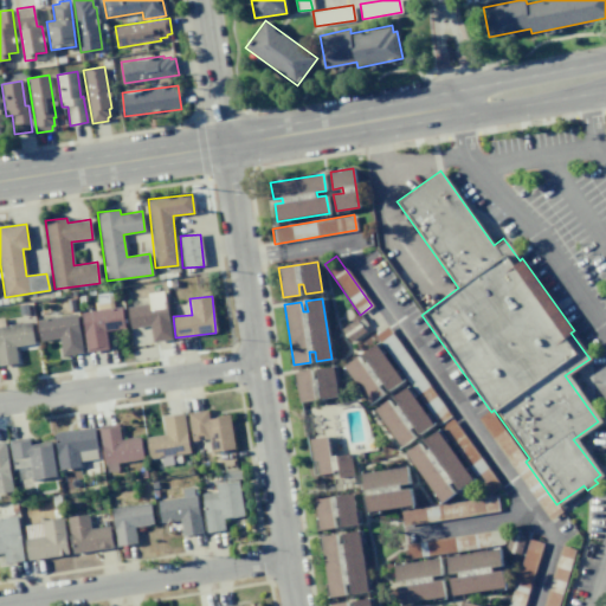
[(127,307),(130,328),(149,326),(153,342),(172,339),(167,307),(153,309),(152,303),(127,307)]
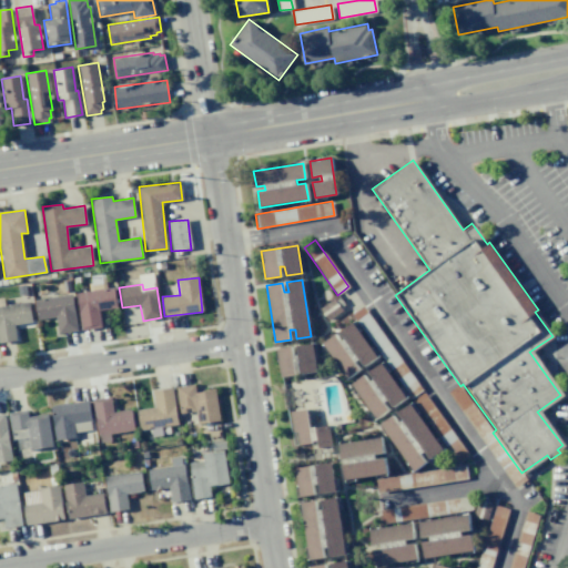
[(101,327),(100,310),(117,308),(115,288),(77,291),(79,330),(101,327)]
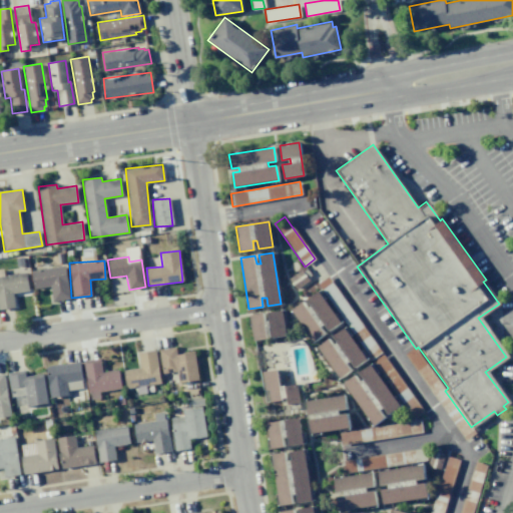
[(31,271),(33,289),(50,287),(52,302),(70,299),(66,266),(31,271)]
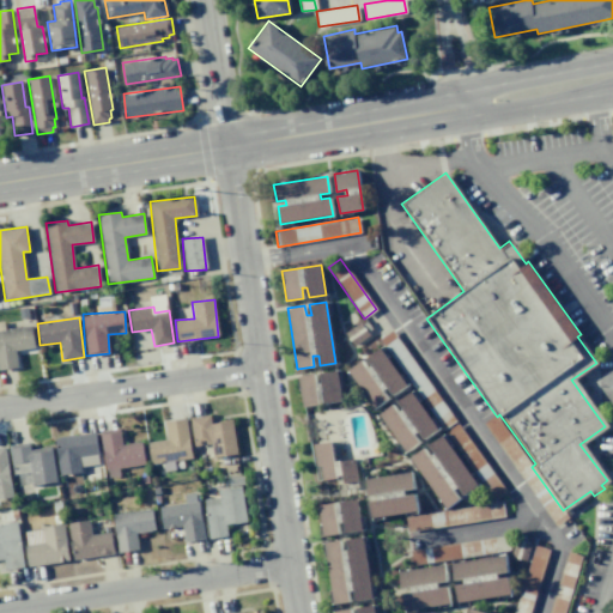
[(359,322),(369,335),(353,346),(345,332),(359,322)]
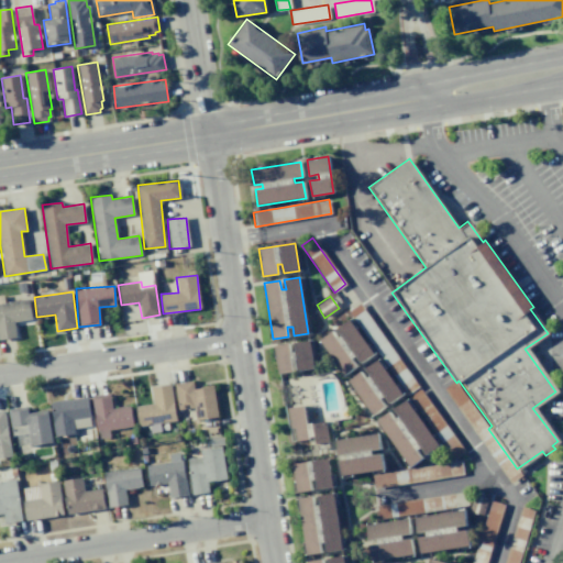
[(0,302),(0,340),(17,338),(14,321),(32,320),(29,299),(0,302)]
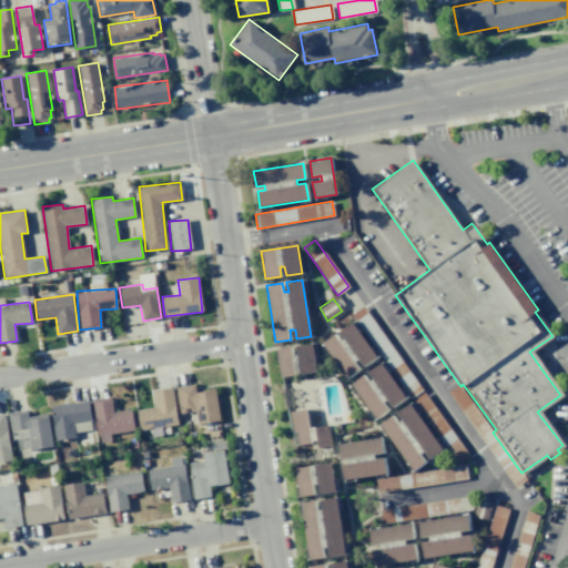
[(363,306),(422,389),(411,397),(351,315),(363,306)]
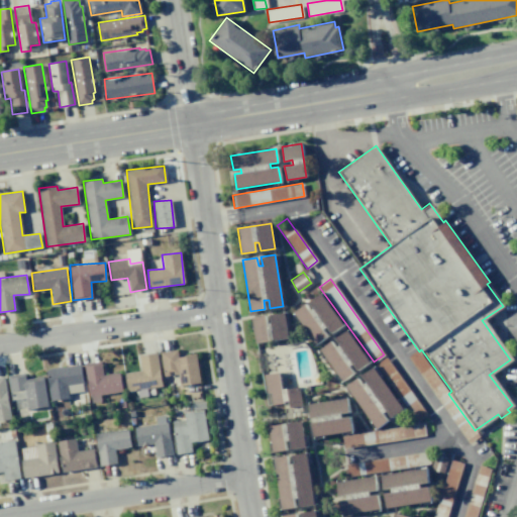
[(320,293),(343,325),(331,333),(327,327),(323,329),(327,336),(316,344),(294,312),(305,304),(310,310),(313,308),(308,301),(320,293)]
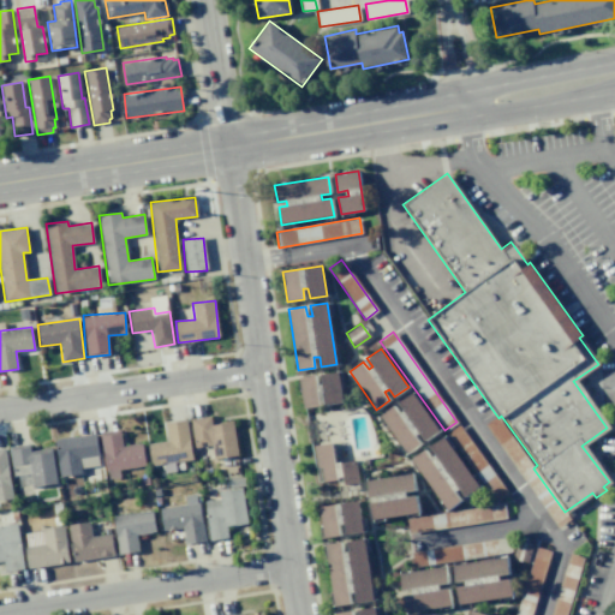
[(344,402),(339,371),(322,374),(323,384),(318,386),(317,375),(299,377),(304,408),(344,402)]
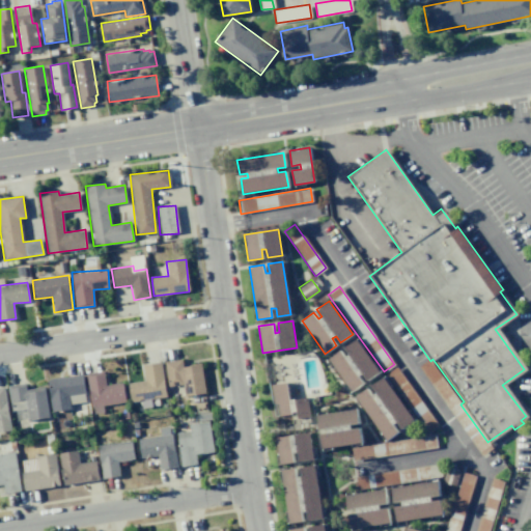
[(356,339),(379,372),(367,381),(362,374),(358,376),(363,384),(351,392),(328,359),(340,351),(344,357),(347,355),(343,347),(356,339)]
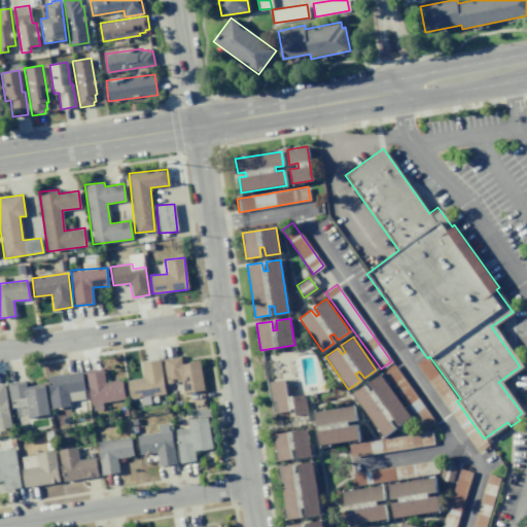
[(164,358),(167,383),(181,382),(183,393),(204,390),(200,361),(181,363),(180,357),(164,358)]
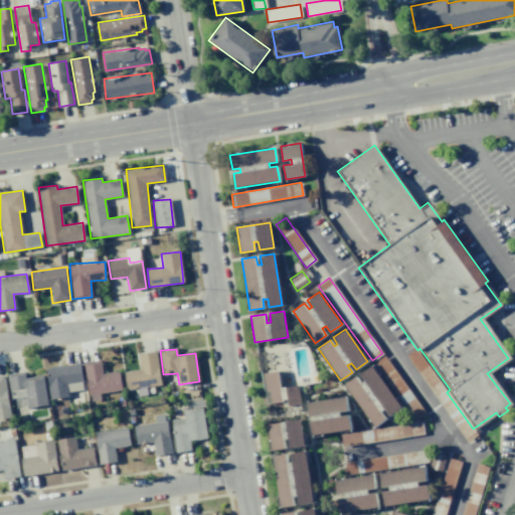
[(477,435),(467,442),(405,356),(415,349),(477,435)]
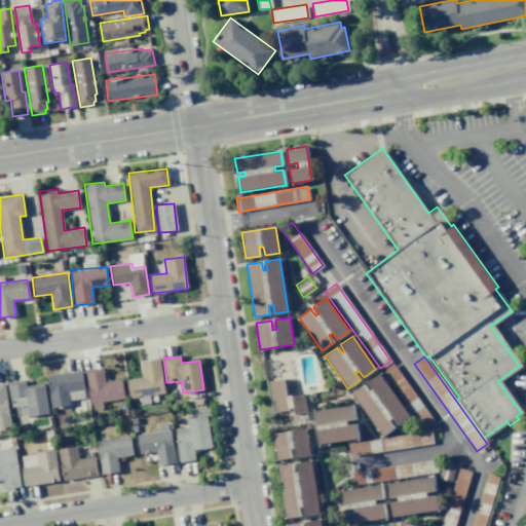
[(127,379),(128,398),(163,395),(160,360),(141,361),(143,377),(127,379)]
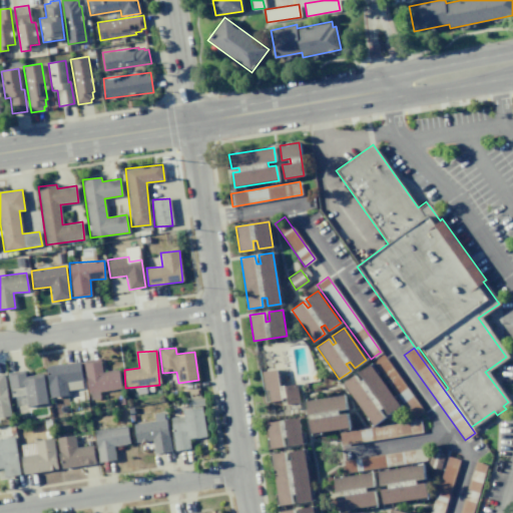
[(383,354),(423,411),(413,418),(373,362),(383,354)]
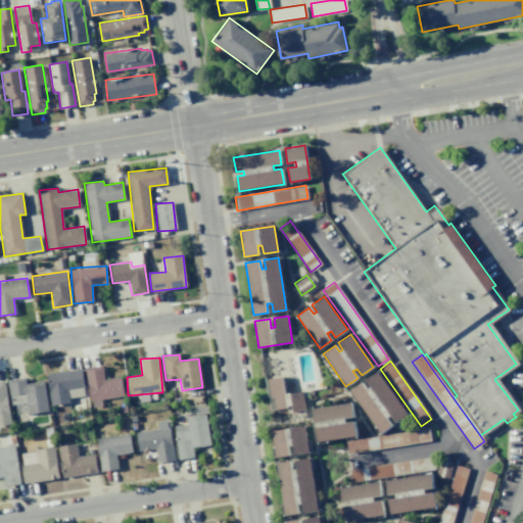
[(86,368),(91,402),(124,397),(121,377),(104,379),(102,366),(86,368)]
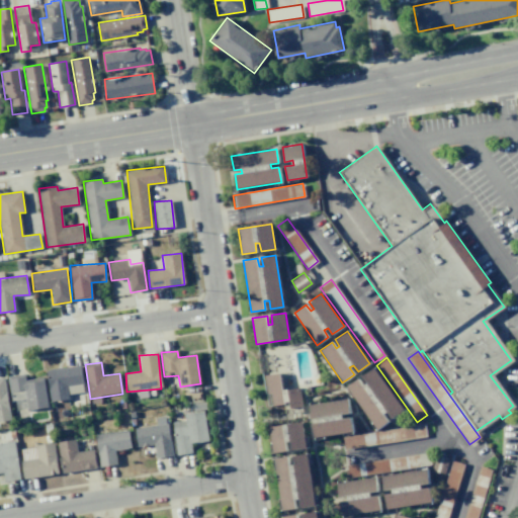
[(50,401),(70,400),(69,394),(83,393),(82,366),(48,368),(50,401)]
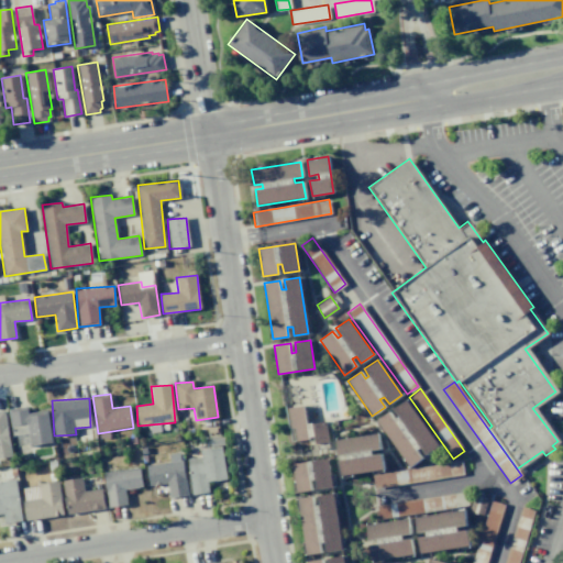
[(406,399),(438,446),(426,455),(420,448),(416,451),(421,457),(409,466),(377,420),(390,411),(395,418),(398,416),(393,408),(406,399)]
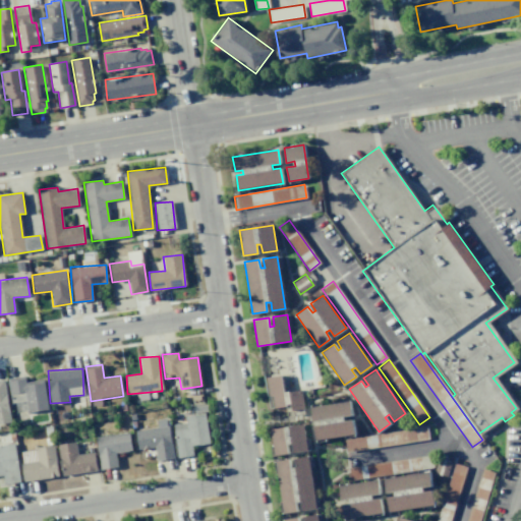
[(301,390),(304,409),(291,411),(290,406),(274,408),(272,395),(268,396),(266,378),(281,375),(283,392),(301,390)]
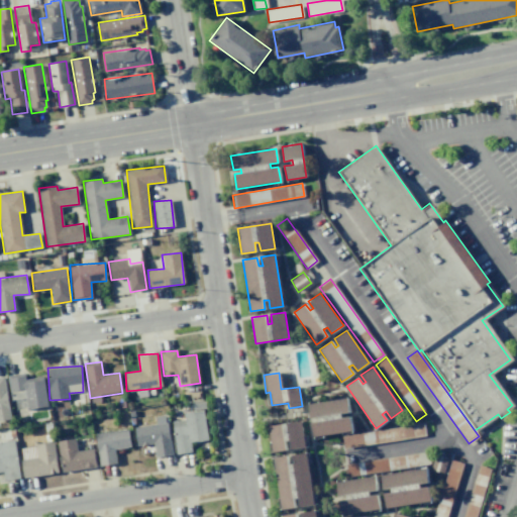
[(8,376),(11,402),(15,401),(16,410),(47,407),(44,378),(25,379),(25,374),(8,376)]
